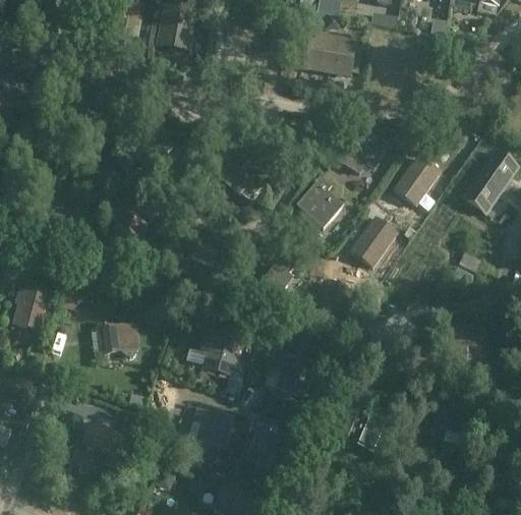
[(46,0),(45,4),(60,8),(59,12),(81,17),(84,4),(90,5),(91,0),(46,0)]
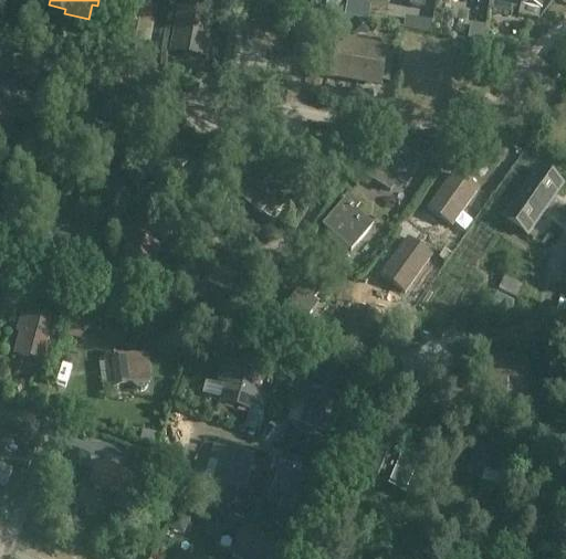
[(125,0),(118,35),(149,41),(157,0),(125,0)]
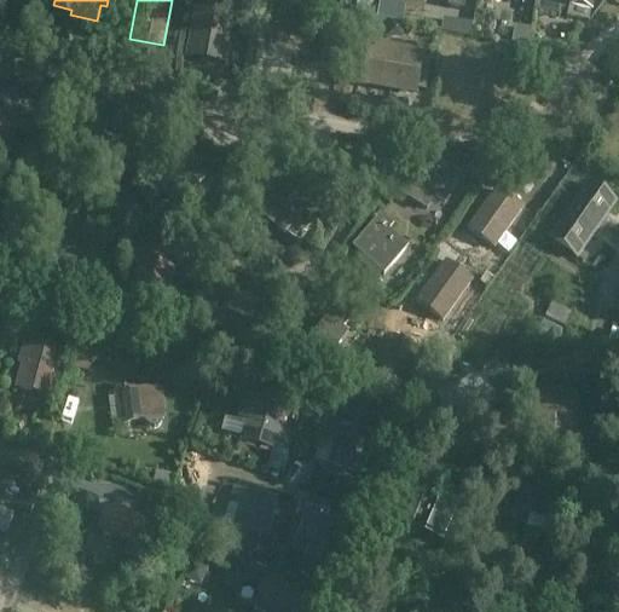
[(348,0),(368,10),(372,0),(348,0)]
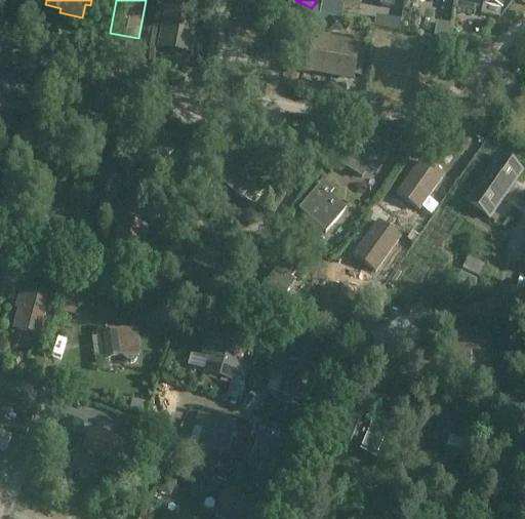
[(164,2),(156,46),(192,52),(200,9),(164,2)]
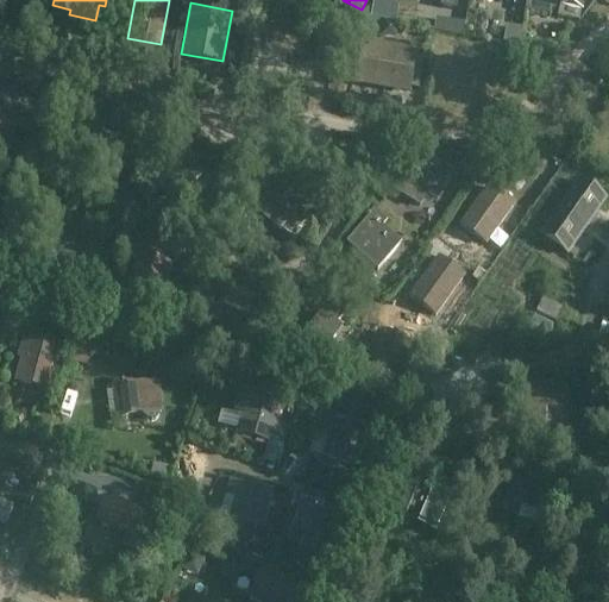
[(453,16),(451,26),(463,29),(464,18),(453,16)]
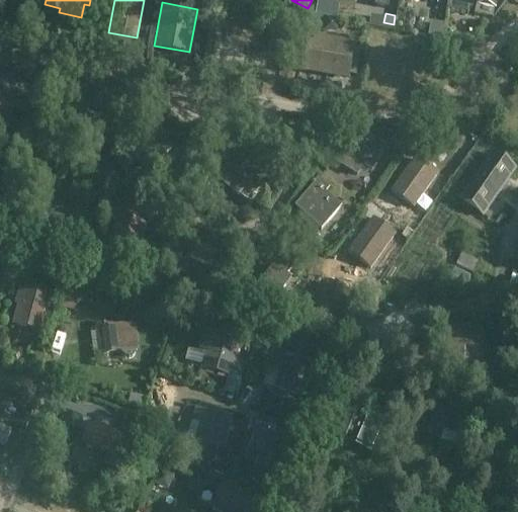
[(245,44),(247,18),(214,15),(212,41),(245,44)]
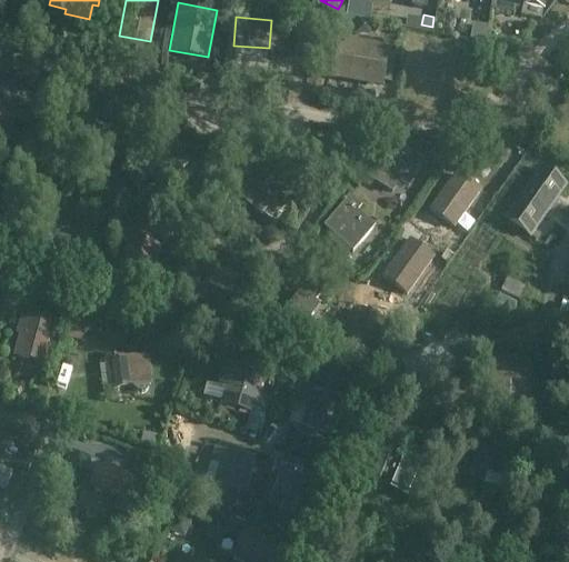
[(331,73),(382,82),(388,49),(389,40),(338,31),(333,60),(331,73)]
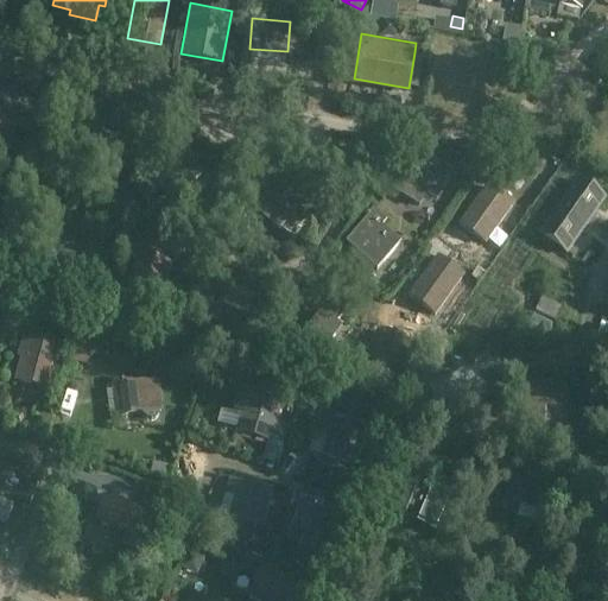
[(607,62),(607,42),(597,55),(607,62)]
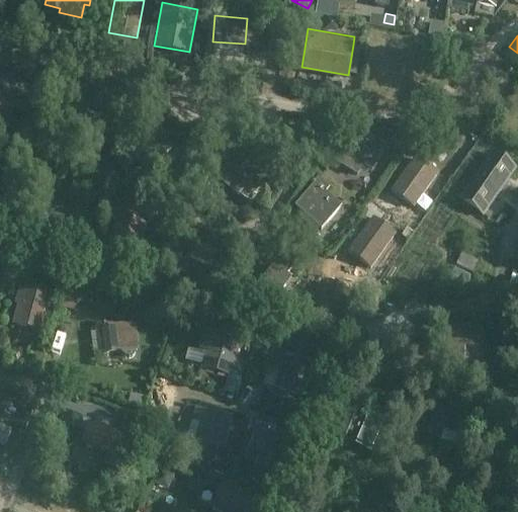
[(136,55),(133,66),(145,68),(147,58),(136,55)]
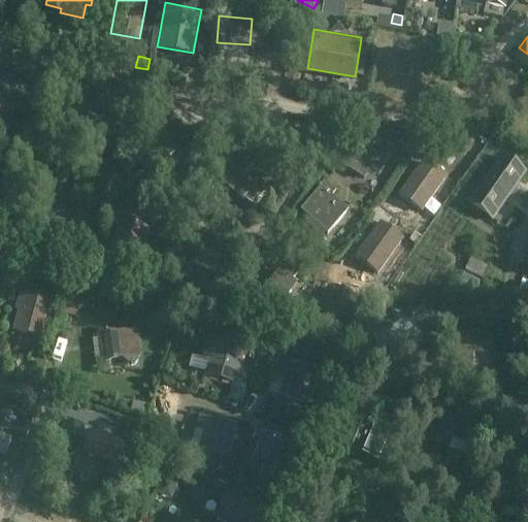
[(153,123),(131,144),(155,168),(176,147),(153,123)]
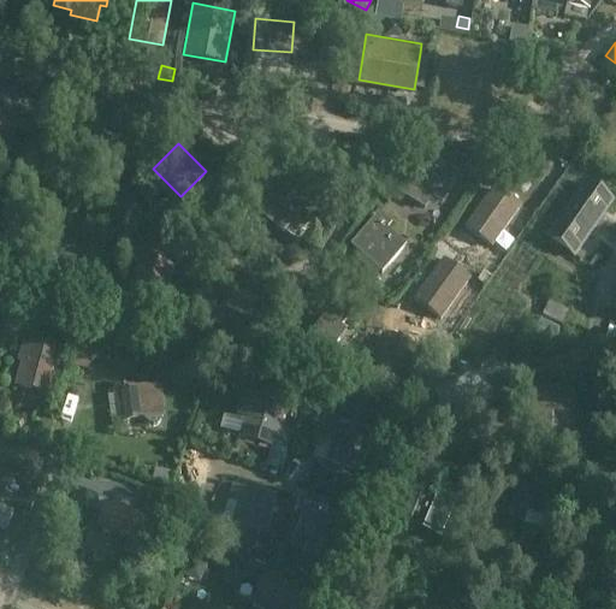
[(461,167),(422,146),(398,189),(425,204),(432,193),(443,199),(444,195),(460,169),(461,167)]
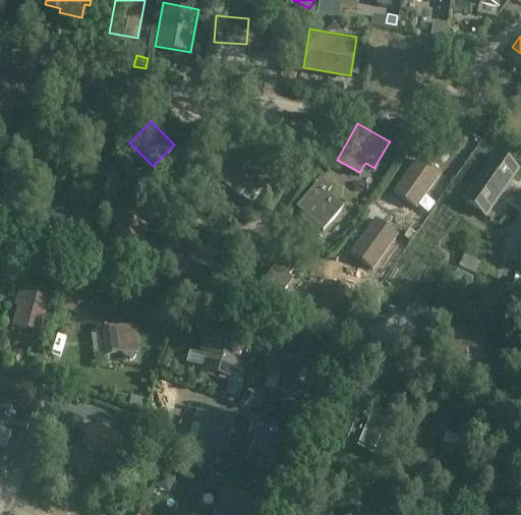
[(264,181),(255,174),(259,171),(235,149),(214,171),(238,193),(245,186),(252,193),(264,181)]
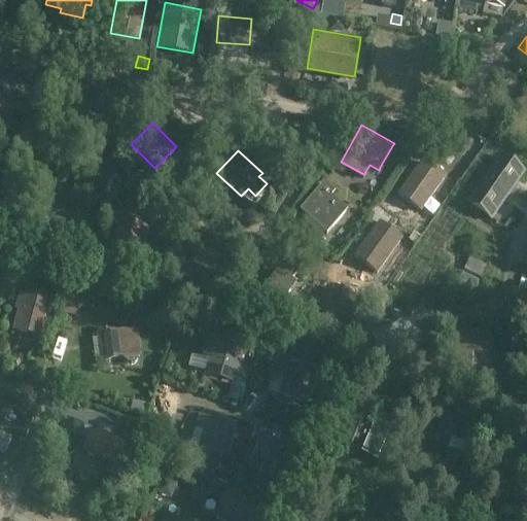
[(500,151),(466,200),(491,217),(526,168),(500,151)]
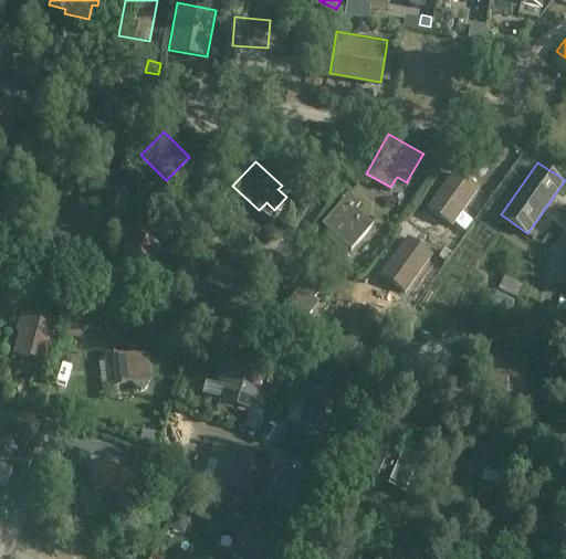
[(453,169),(428,206),(451,222),(478,186),(453,169)]
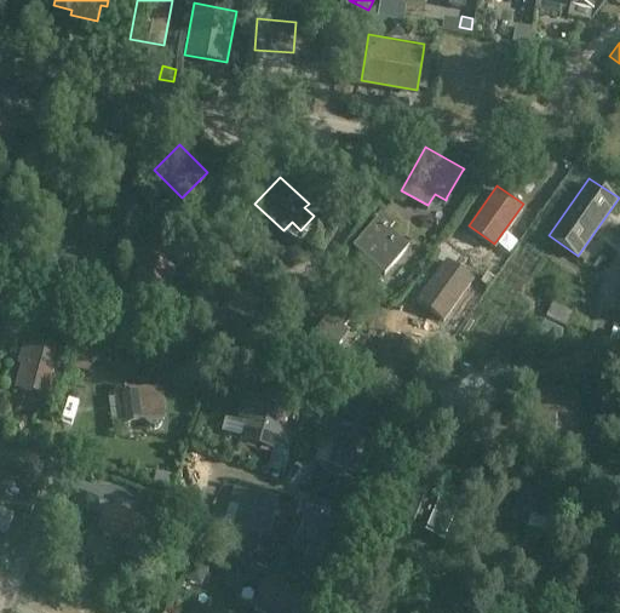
[(380,211),(352,244),(384,271),(408,242),(389,225),(394,222),(380,211)]
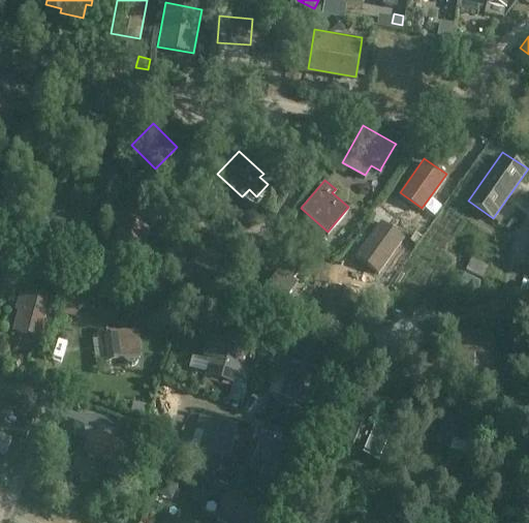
[(0,189),(0,205),(8,210),(14,196),(0,189)]
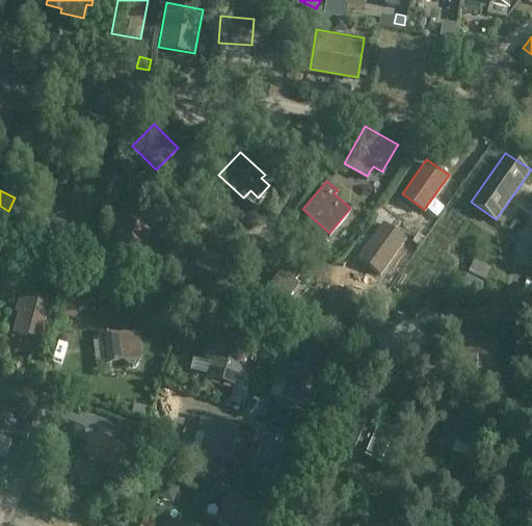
[(136,277),(144,245),(151,225),(120,215),(103,267),(136,277)]
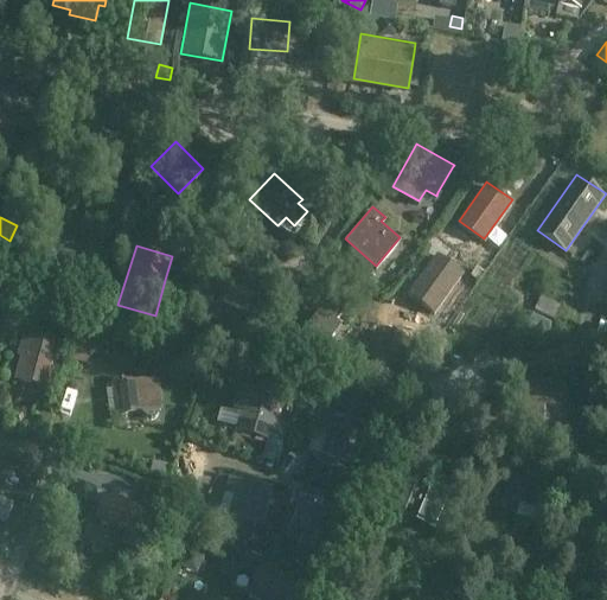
[(436,250),(407,292),(434,312),(464,269),(436,250)]
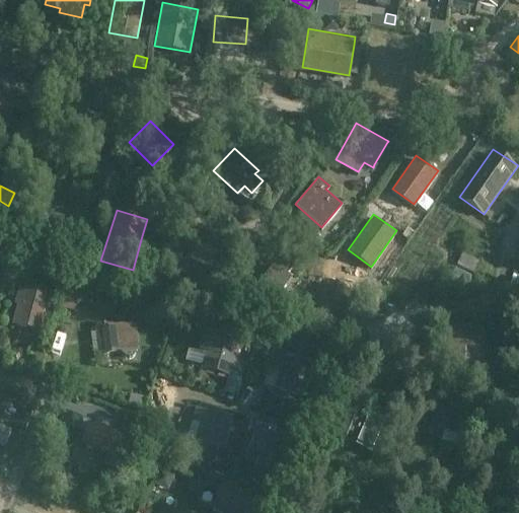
[(274,262),(253,286),(272,300),(291,277),(274,262)]
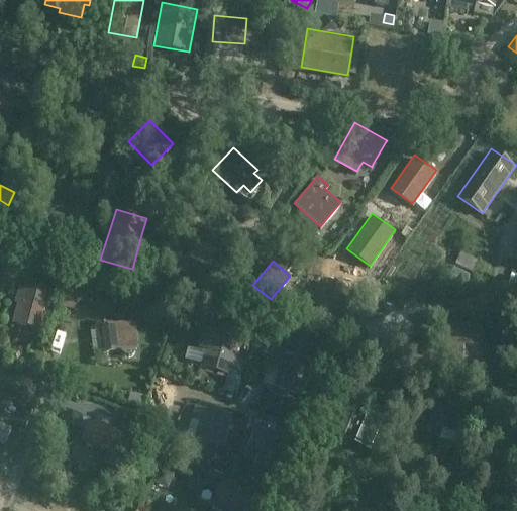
[(81,277),(71,274),(65,293),(75,296),(81,277)]
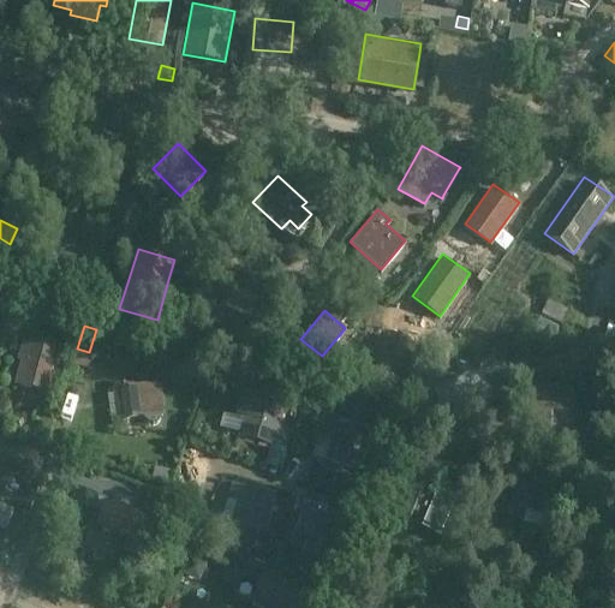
[(386,329),(365,376),(396,389),(417,341),(386,329)]
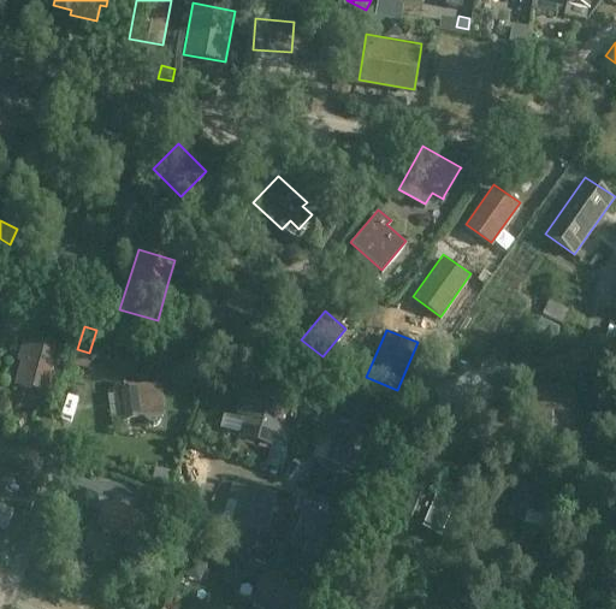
[(24,350),(16,383),(30,386),(31,383),(49,388),(60,347),(24,336),(21,349),(24,350)]
